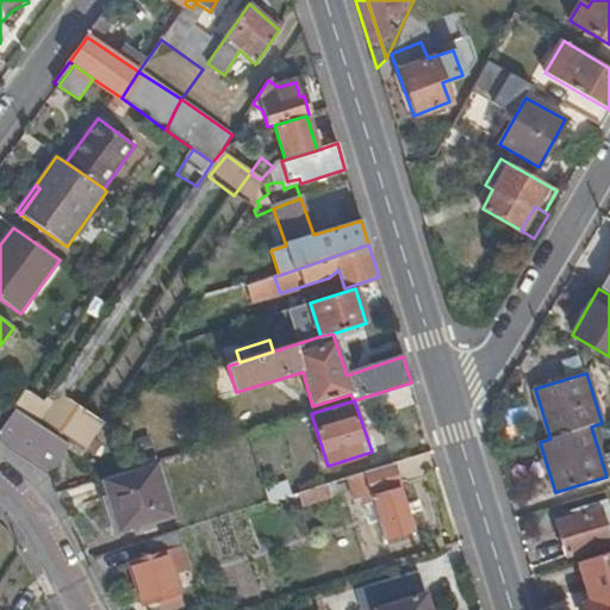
[(69,447),(83,456),(100,433),(89,427),(91,425),(66,409),(64,410),(56,403),(42,424),(53,430),(43,446),(25,435),(33,422),(17,410),(7,424),(23,436),(12,454),(50,478),(69,447)]
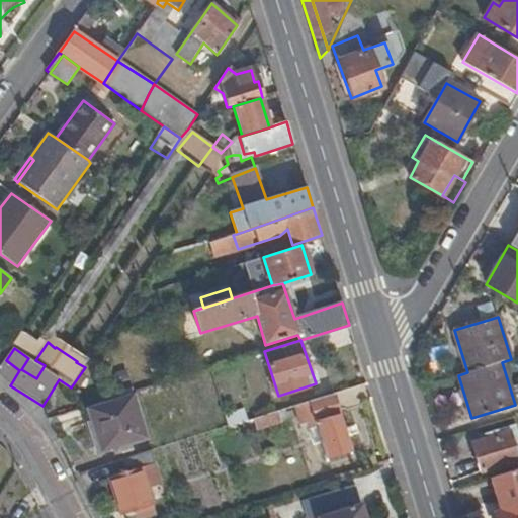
[(149,437),(135,392),(96,405),(88,407),(101,452),(149,437)]
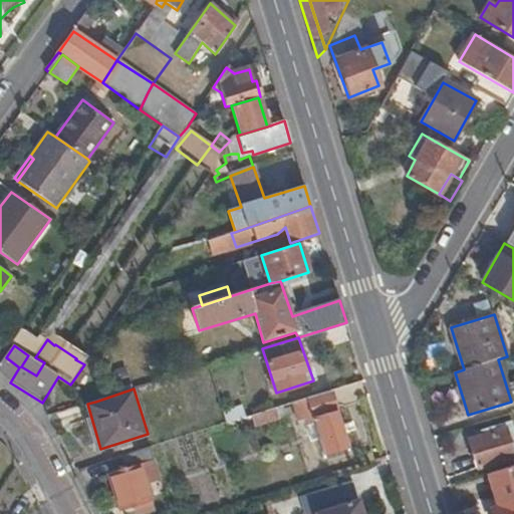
[(348,448),(331,390),(292,402),(298,419),(306,420),(308,426),(315,424),(326,456),(348,448)]
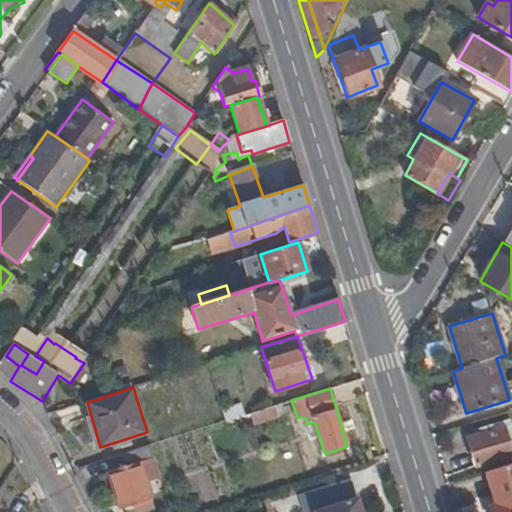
[(250,413),(254,425),(279,417),(275,405),(250,413)]
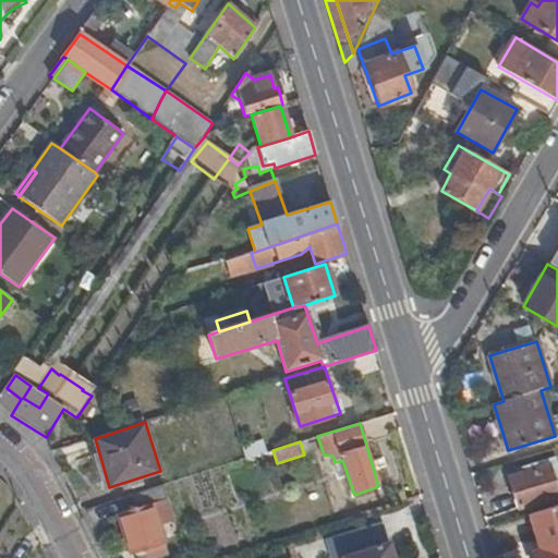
[(509,477),(520,509),(557,496),(553,480),(557,477),(557,469),(555,458),(524,468),(526,472),(509,477)]
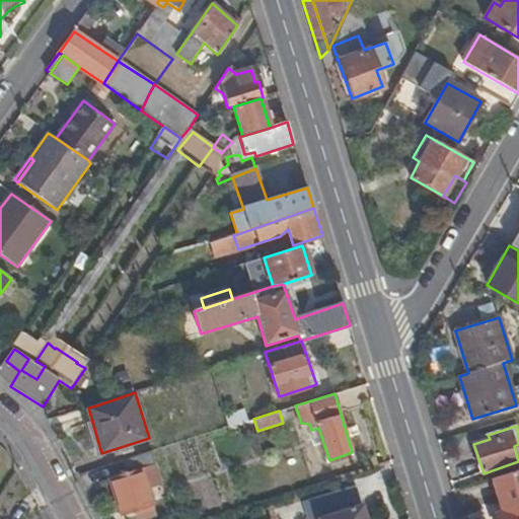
[(159,466),(154,450),(131,457),(136,470),(113,477),(125,515),(135,512),(153,506),(147,488),(161,484),(156,468),(159,466)]
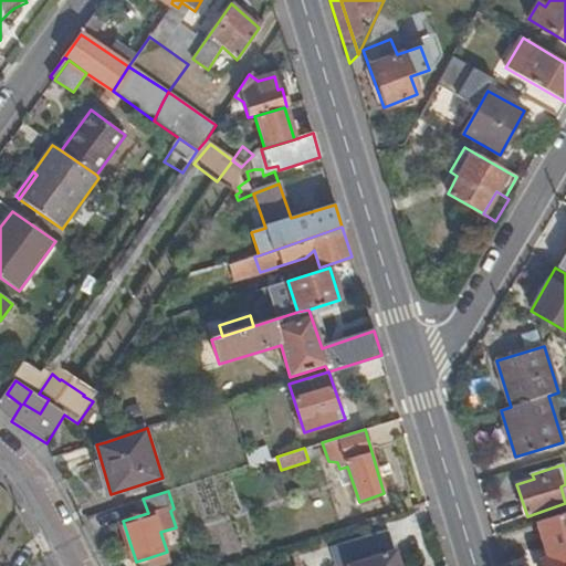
[(565,565),(565,513),(537,521),(549,558),(542,561),(540,565),(565,565)]
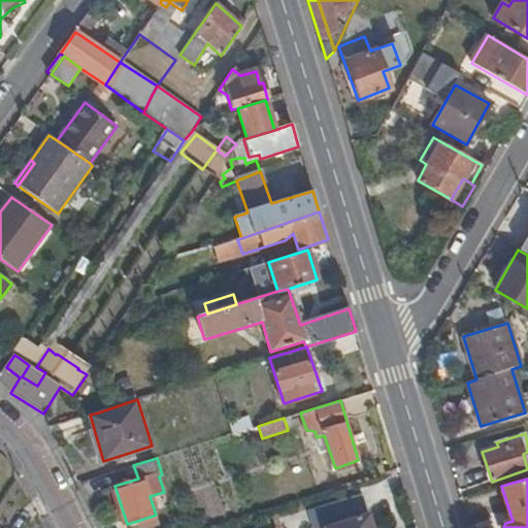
[(373,527),(364,494),(310,510),(315,527),(373,527)]
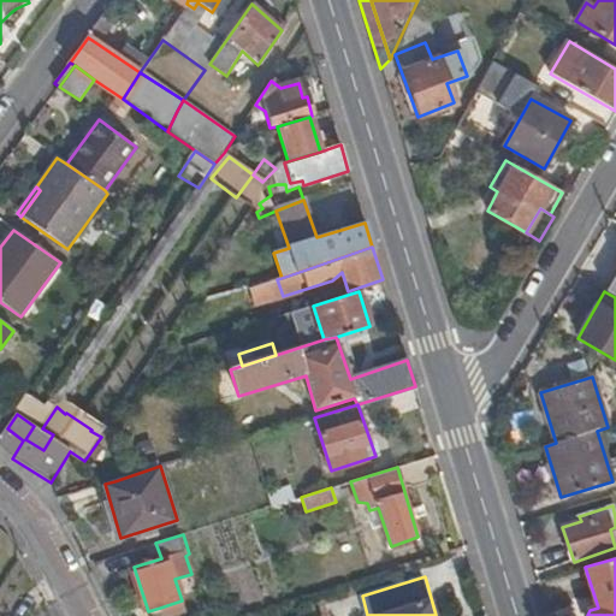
[(182,600),(160,608),(163,615),(164,615),(184,609),(182,600)]
